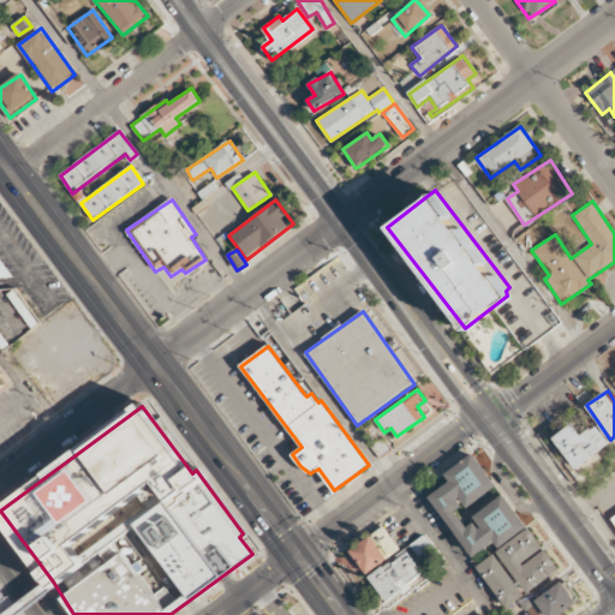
[(554,439),(577,469),(610,445),(595,424),(581,434),(573,423),(554,439)]
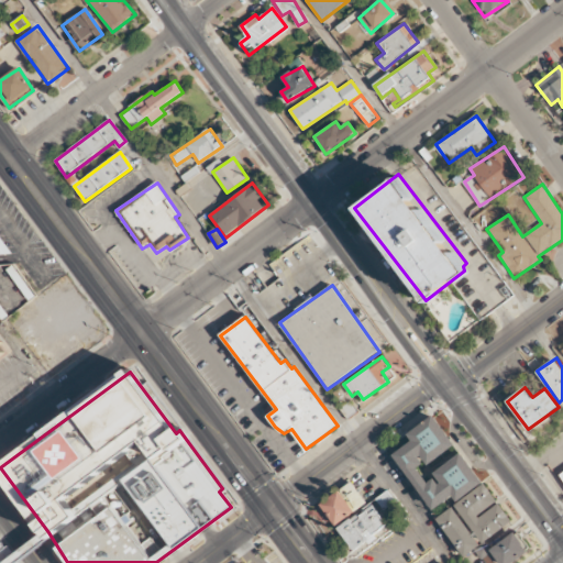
[(434,415),(456,443),(429,464),(422,456),(420,457),(424,464),(419,467),(430,484),(435,479),(440,485),(442,484),(435,474),(462,453),(485,483),(460,501),(454,496),(434,510),(394,456),(412,441),(408,434),(434,415)]
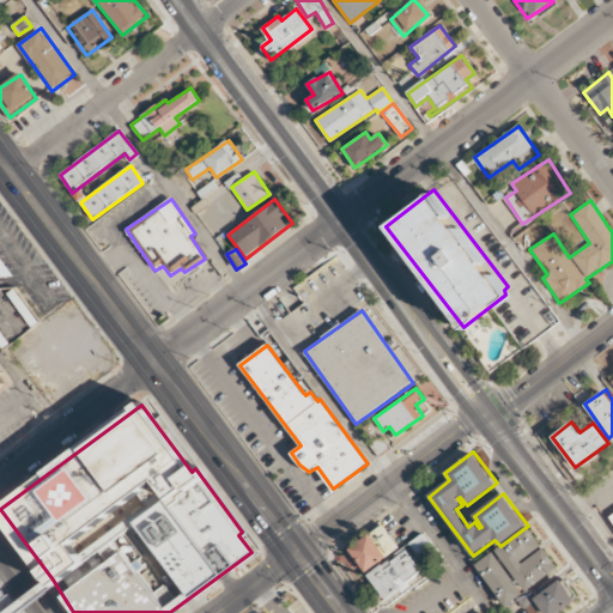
[(400,548),(383,525),(350,548),(366,572),(400,548)]
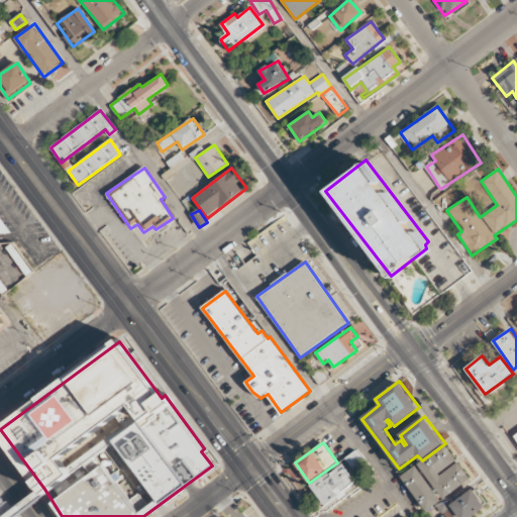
[(356,449),(310,486),(325,506),(337,498),(339,501),(347,495),(345,491),(356,482),(347,470),(351,467),(353,469),(366,459),(356,449)]
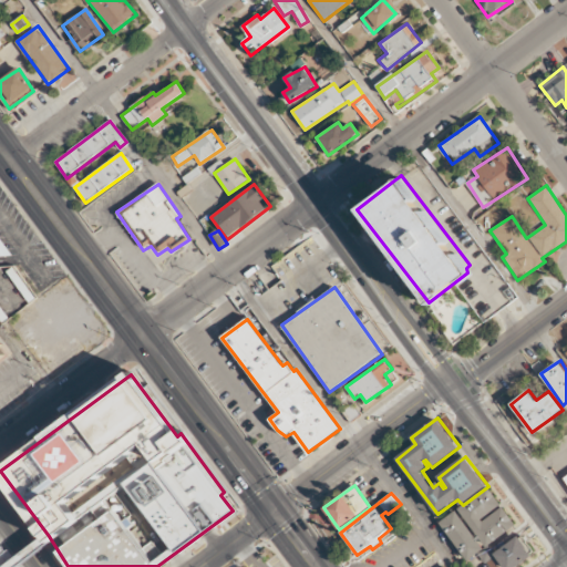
[(515,566),(534,554),(519,536),(494,554),(503,566),(515,566)]
